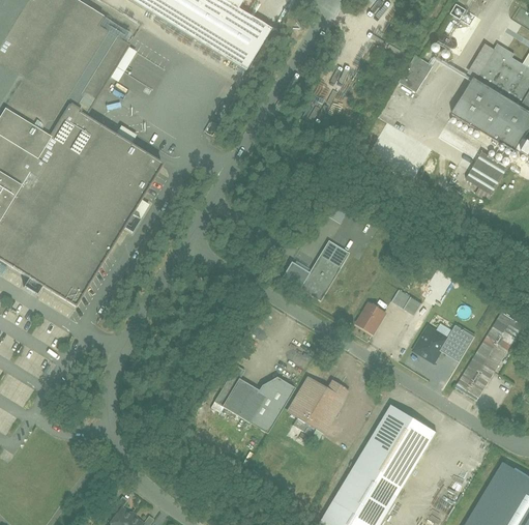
[(99,12),(79,0),(0,0),(0,266),(62,304),(114,222),(126,230),(135,216),(124,209),(153,162),(126,145),(133,135),(115,124),(109,134),(78,114),(122,41),(93,23),(99,12)]
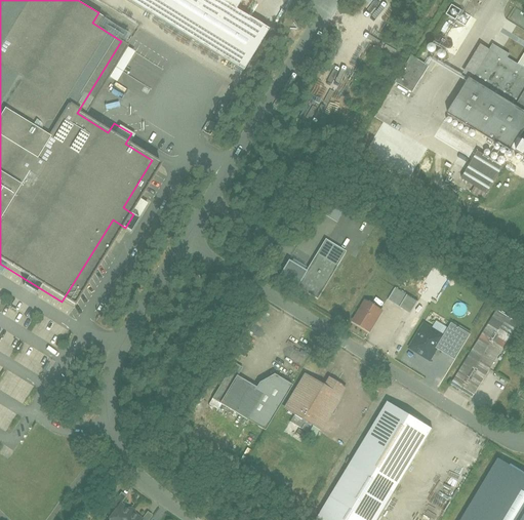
[(132,0),(242,67),(268,26),(235,5),(238,0),(132,0)]
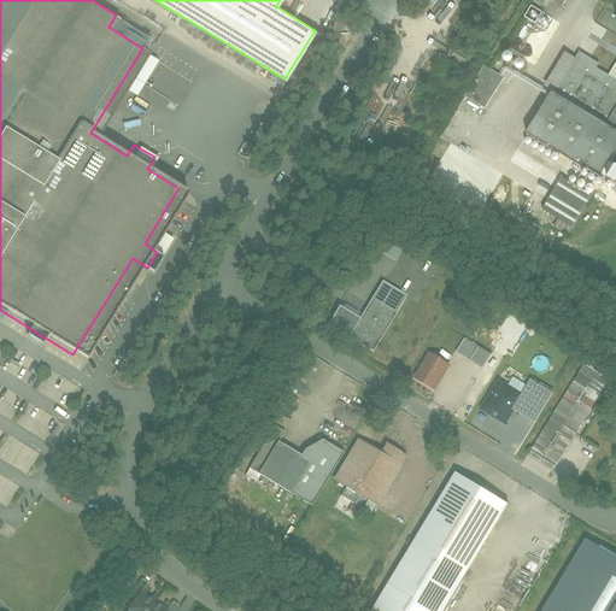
[(522,9),(531,12),(535,4),(526,0),(522,9)]
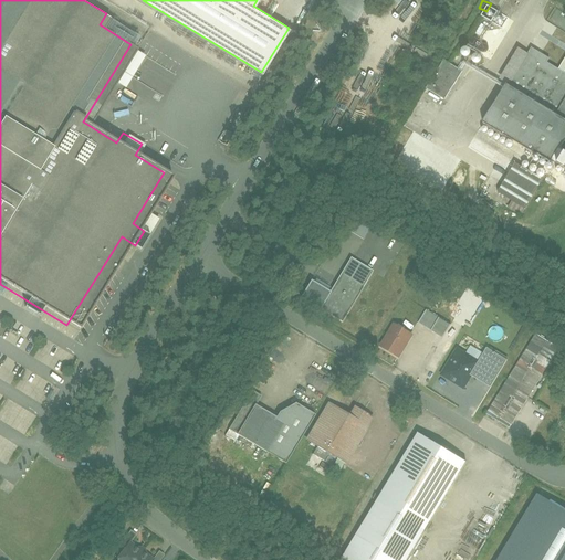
[(483,118),(548,158),(564,131),(564,69),(546,57),(547,54),(530,43),(483,118)]
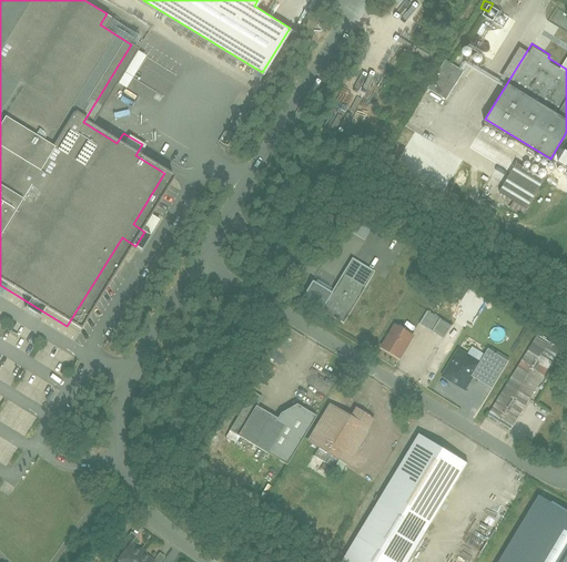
[(447,52),(431,81),(446,90),(463,62),(447,52)]
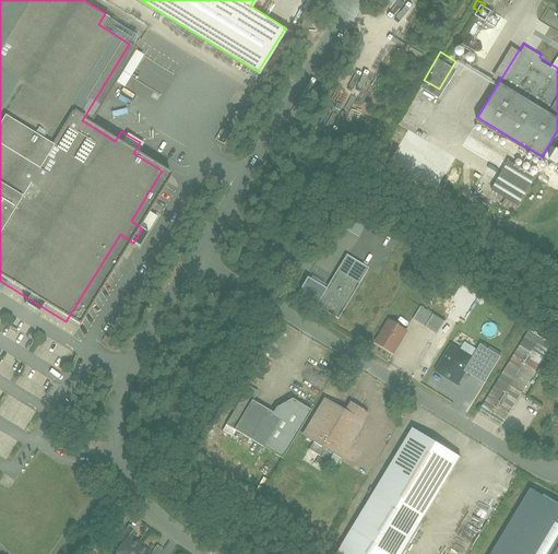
[(535,176),(508,160),(490,188),(517,204),(535,176)]
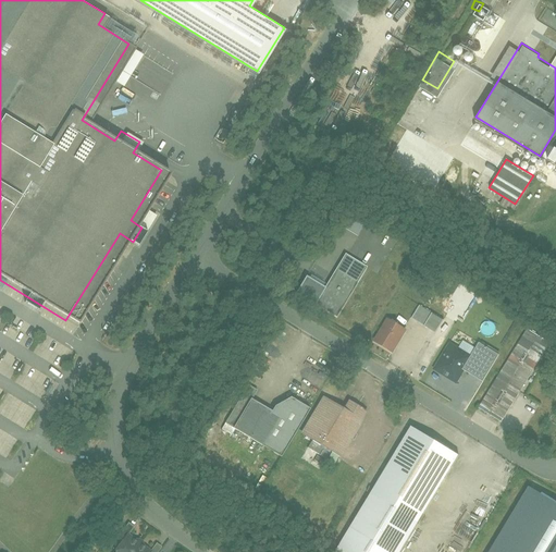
[(360,221),(342,212),(338,220),(357,229),(360,221)]
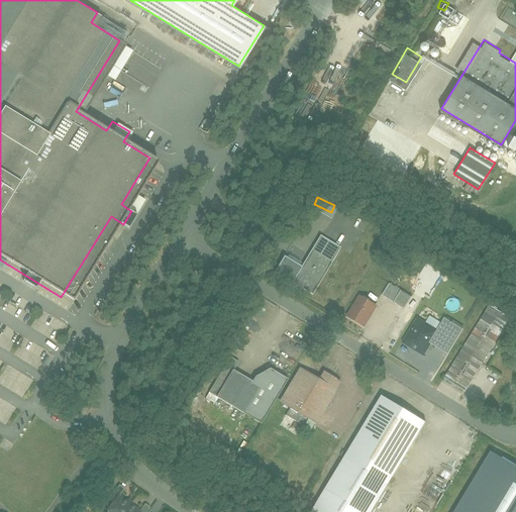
[(282,253),(271,273),(307,295),(337,246),(317,233),(299,264),(282,253)]
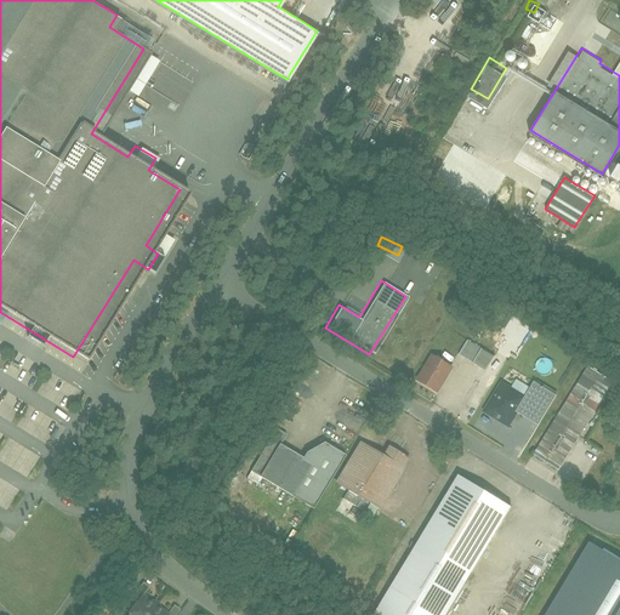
[(466,340),(458,353),(471,362),(479,348),(466,340)]
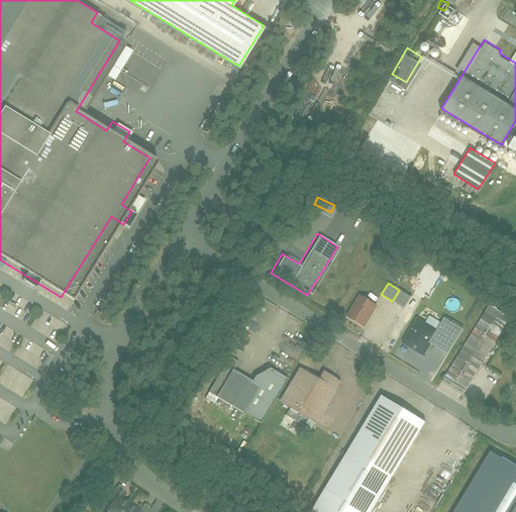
[(359,294),(345,316),(360,326),(375,303),(359,294)]
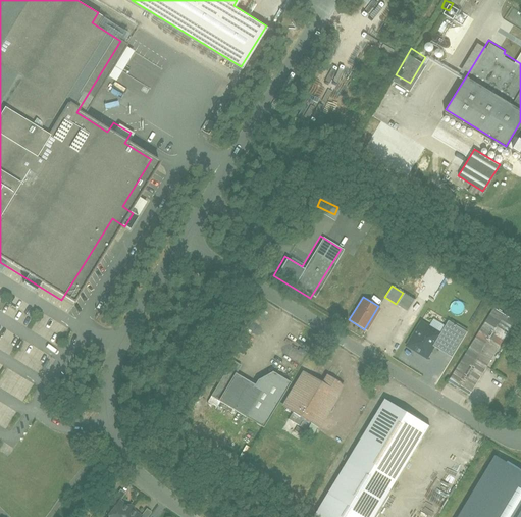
[(507,323),(487,312),(449,376),(469,389),(507,323)]
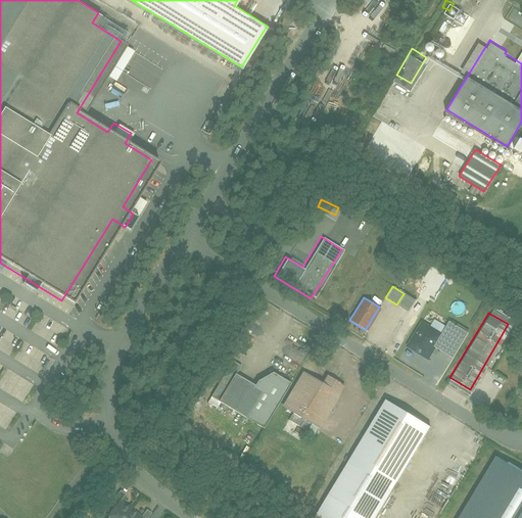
[(419,318),(404,343),(424,356),(432,341),(449,351),(463,326),(443,315),(436,328),(419,318)]
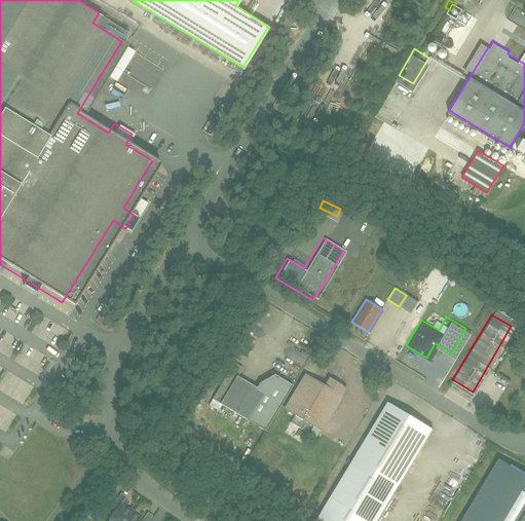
[(233,370),(215,398),(258,428),(288,383),(267,369),(256,385),(233,370)]
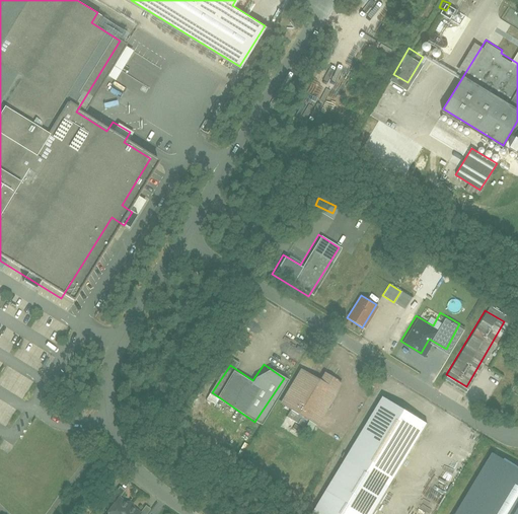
[(314,417),(339,375),(321,366),(316,374),(302,366),(283,398),(314,417)]
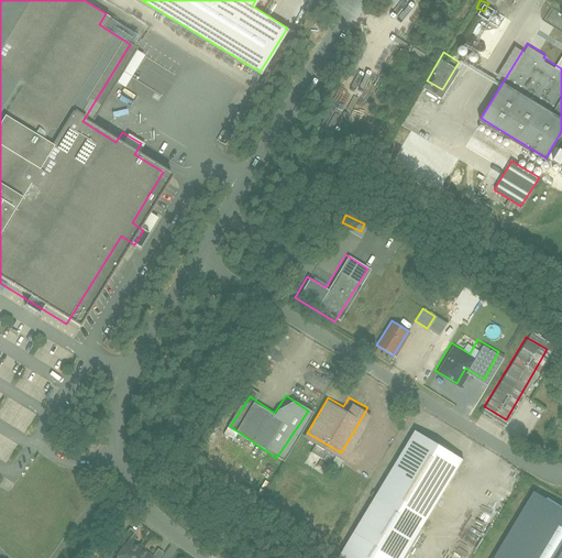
[(400,557),(461,459),(414,430),(341,550),(352,557),(400,557)]
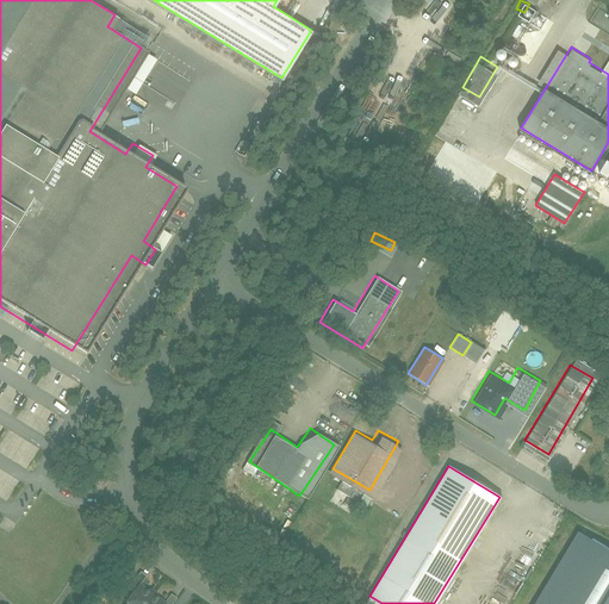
[(608,603),(608,548),(578,530),(534,603),(608,603)]
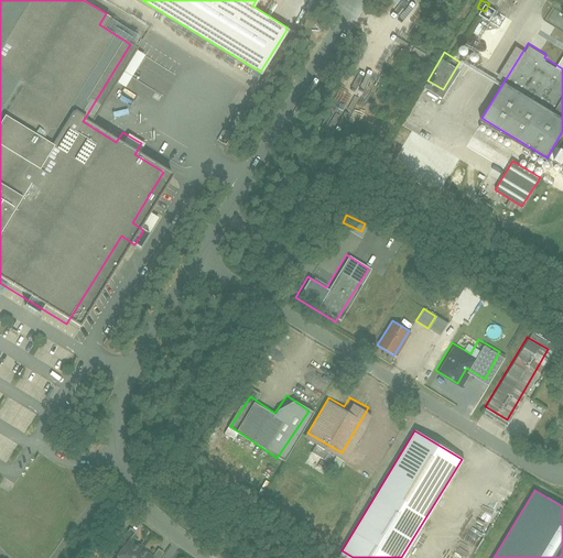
[(139,557),(143,553),(119,535),(104,556),(105,557),(139,557)]
